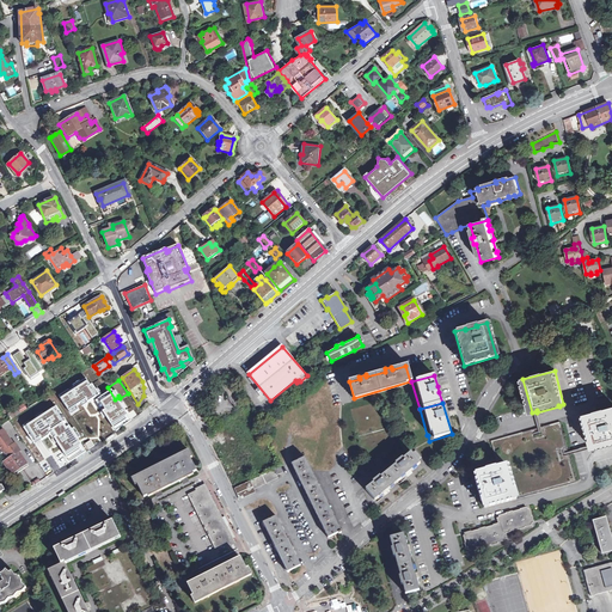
[(69,427),(85,420),(78,405),(62,412),(69,427)]
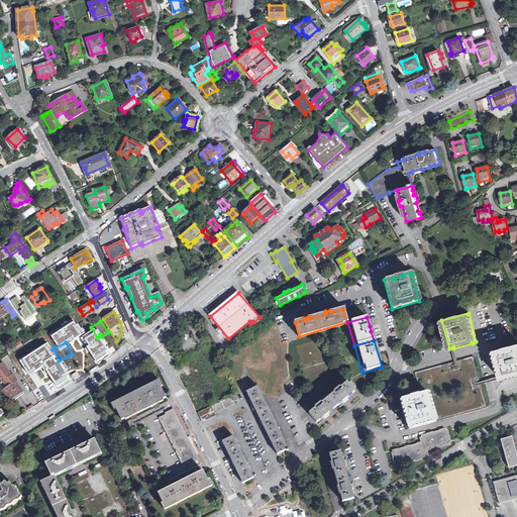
[(516,344),(493,350),(501,379),(505,378),(505,380),(516,376),(516,344)]
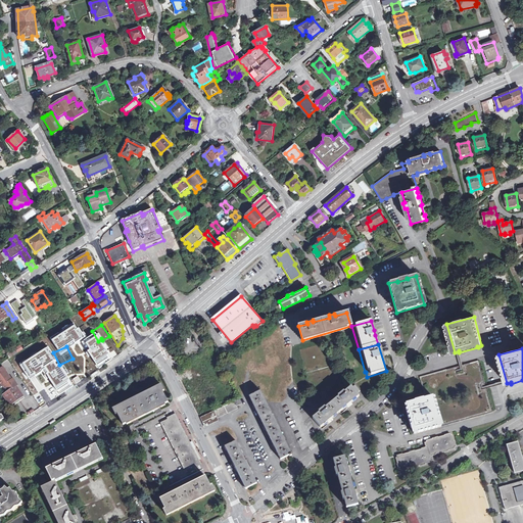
[(110,351),(105,355),(109,362),(115,357),(110,351)]
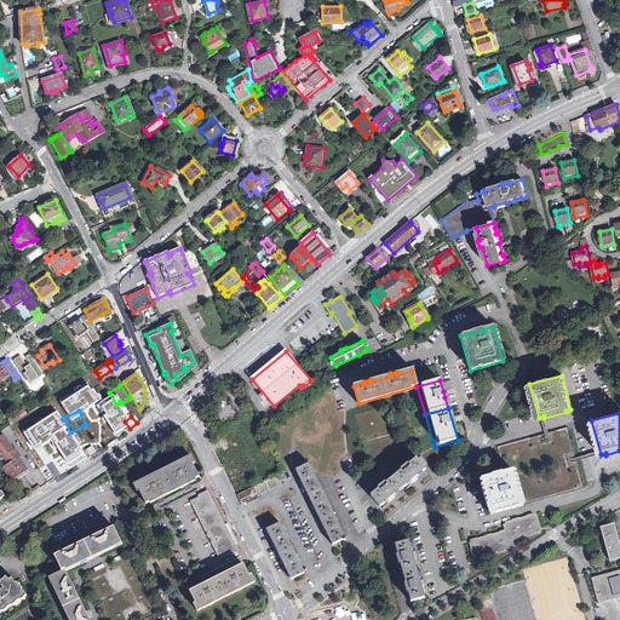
[(40,449),(51,445),(41,426),(26,435),(33,451),(39,447),(40,449)]
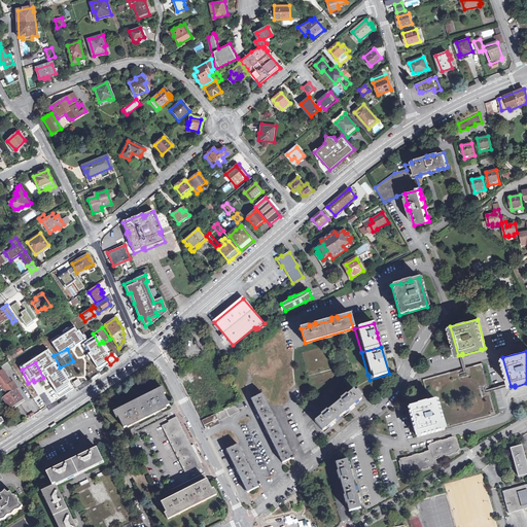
[(423,379),(429,401),(436,399),(445,429),(496,415),(482,363),(423,379)]
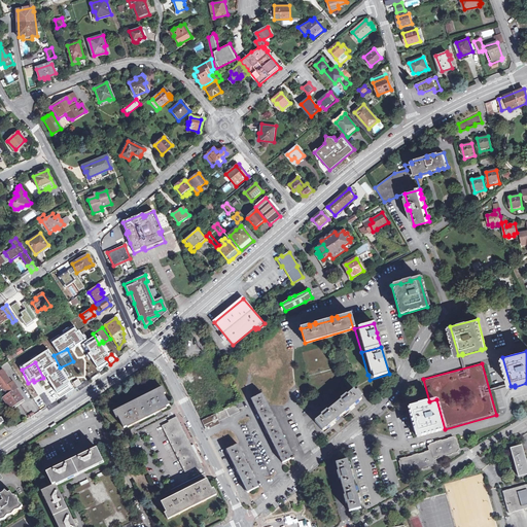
[(4,388),(8,394),(16,389),(19,388),(13,382),(12,383),(3,370),(1,372),(0,370),(0,385),(2,389),(4,388)]
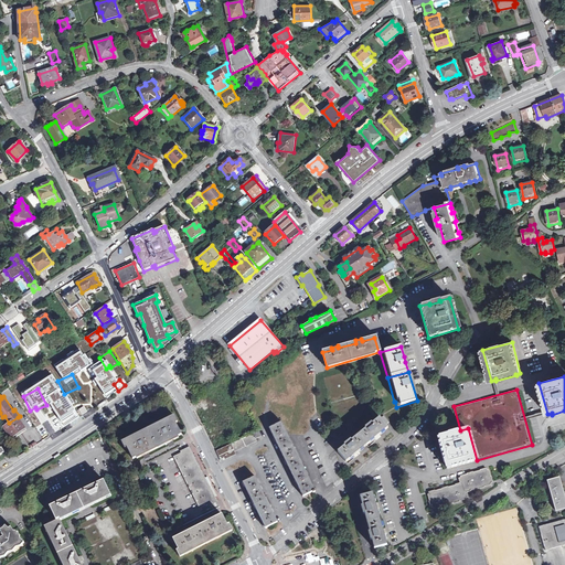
[(173,416),(117,444),(127,464),(144,455),(169,443),(182,436),(173,416)]
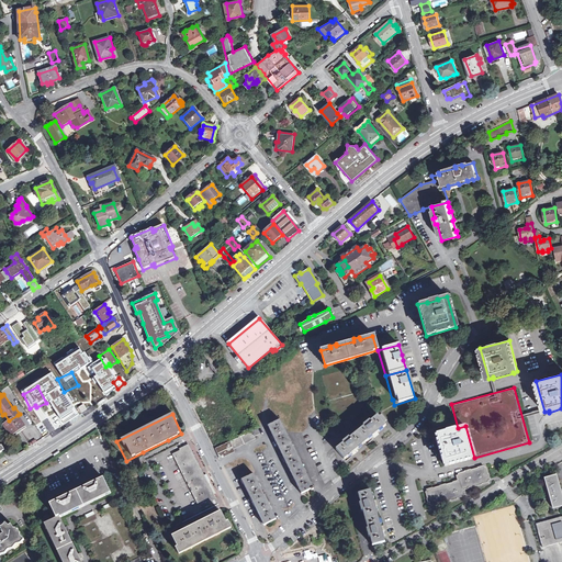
[(336,449),(344,459),(385,426),(383,423),(386,419),(382,414),(379,416),(378,415),(370,422),(369,420),(362,426),(363,427),(350,438),(349,437),(341,442),(343,444),(336,449)]
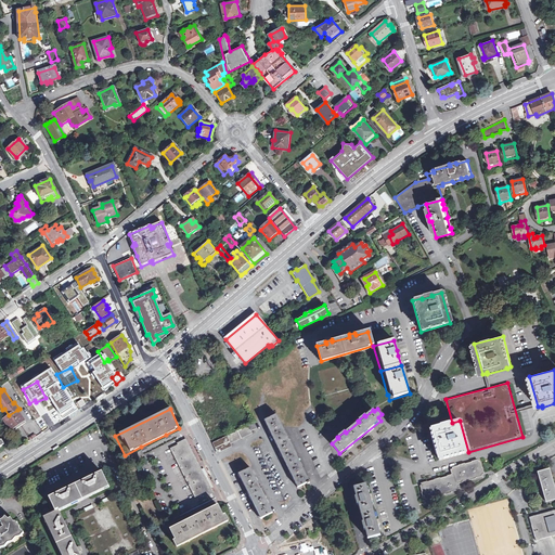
[(9,415),(3,420),(12,433),(26,422),(17,410),(9,415)]
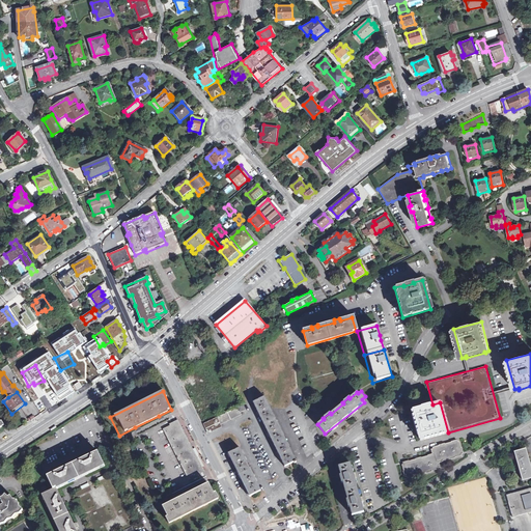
[(202,397),(208,410),(221,404),(215,392),(202,397)]
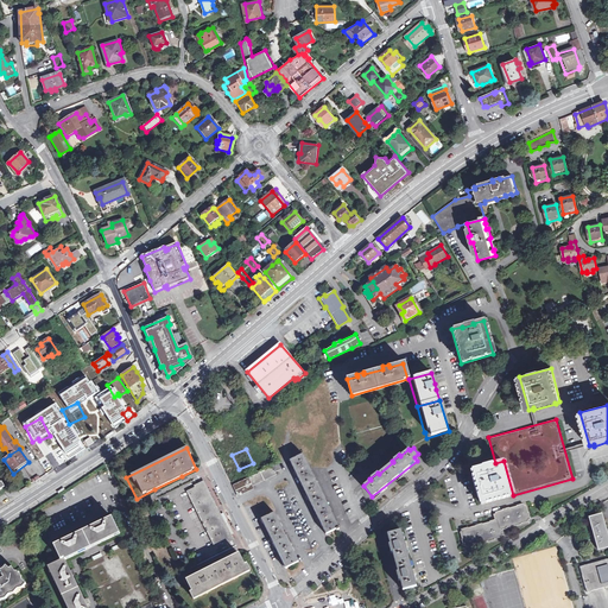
[(340,527),(303,455),(290,461),(296,470),(297,475),(308,495),(309,500),(320,519),(321,524),(327,534),(340,527)]
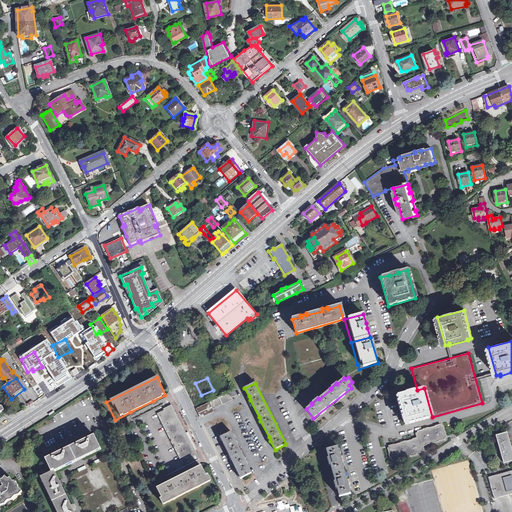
[(398,395),(405,423),(409,422),(410,424),(432,417),(424,388),(417,390),(398,395)]
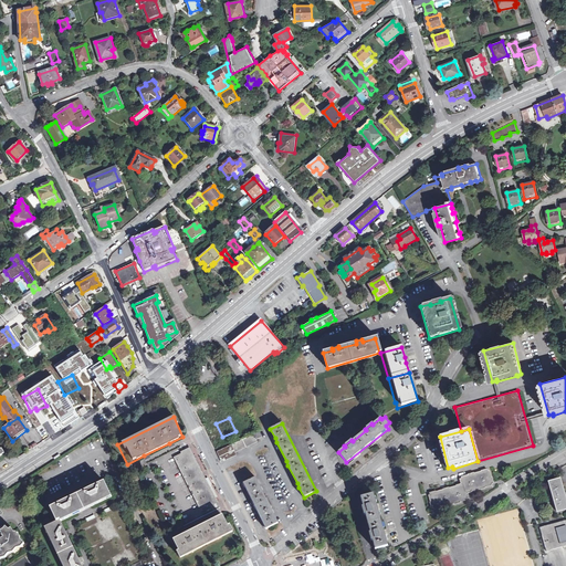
[(254,436),(219,451),(223,460),(236,454),(236,452),(258,442),(257,439),(254,436)]
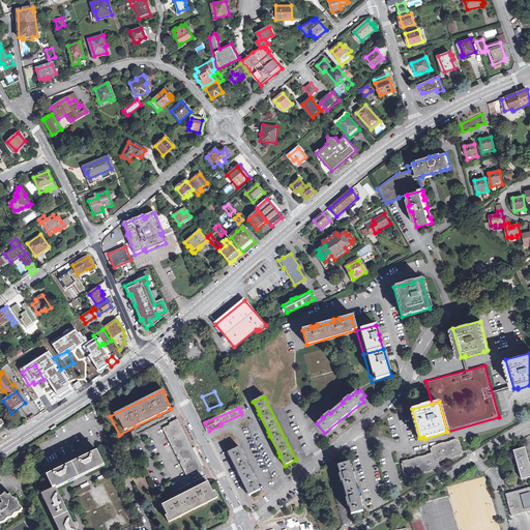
[(144,430),(175,491),(190,483),(188,480),(187,477),(202,470),(190,447),(182,451),(179,446),(188,442),(177,420),(163,429),(162,425),(159,422),(144,430)]
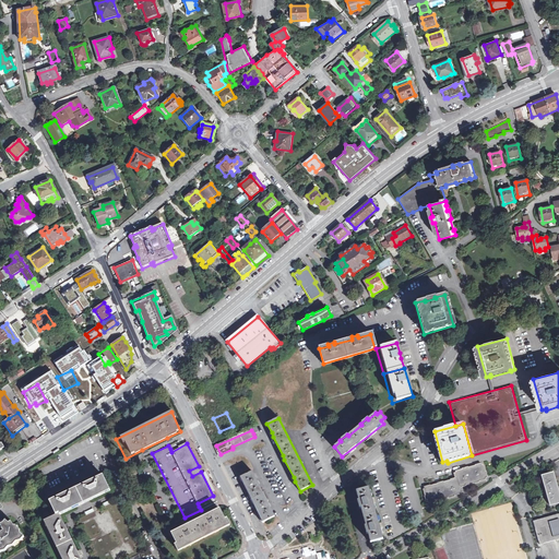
[(221,454),(216,445),(214,447),(219,458),(234,450),(233,449),(221,454)]
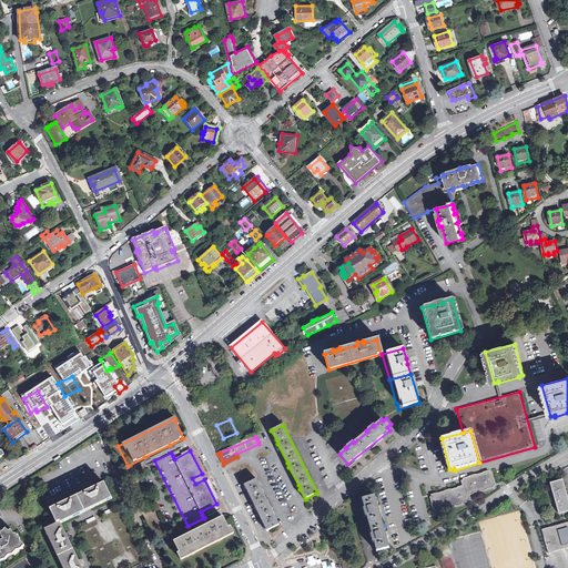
[(490,473),(464,480),(465,486),(467,493),(494,485),(490,473)]
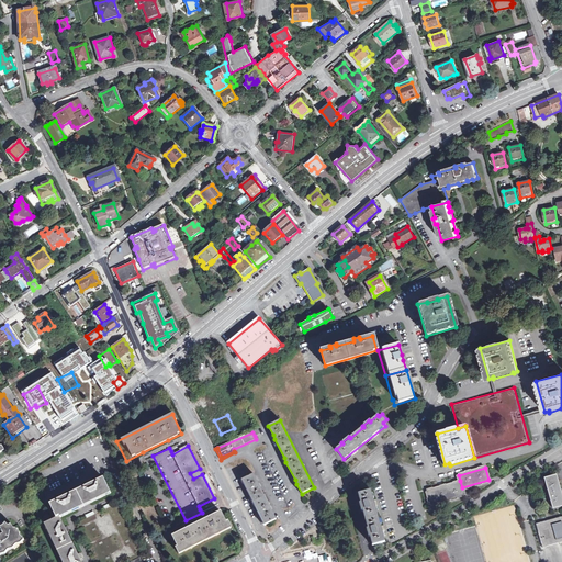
[(201,472),(200,469),(190,473),(193,479),(202,474),(201,472)]
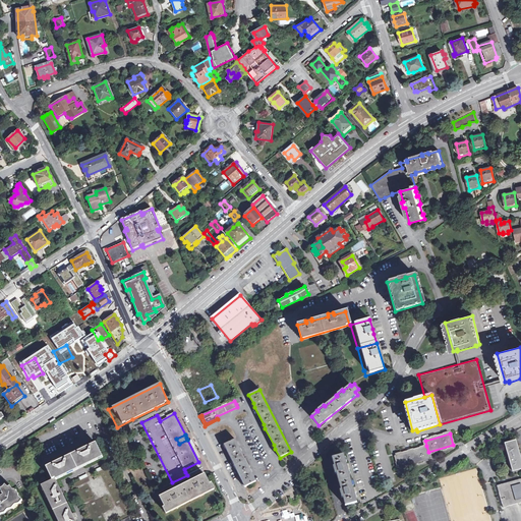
[(239,448),(235,440),(224,445),(235,465),(245,460),(241,452),(239,448)]
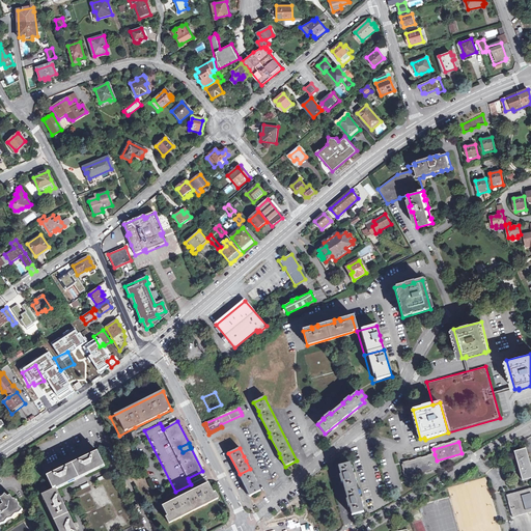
[(514,452),(523,480),(530,477),(530,468),(529,468),(528,464),(530,464),(526,451),(525,451),(525,449),(514,452)]
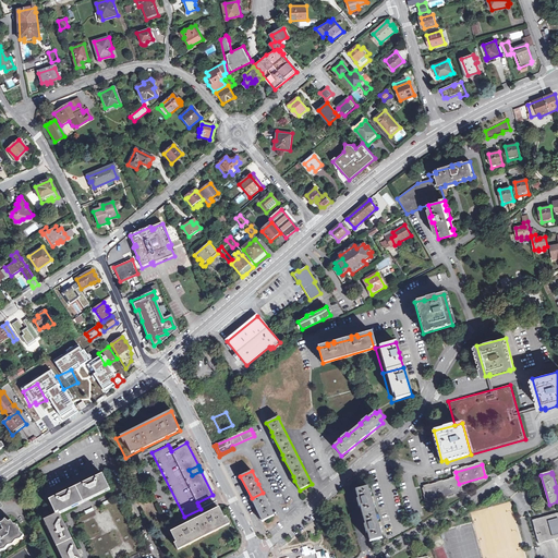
[(56,514),(59,512),(109,488),(102,475),(92,481),(87,483),(65,493),(61,495),(50,500),(56,514)]
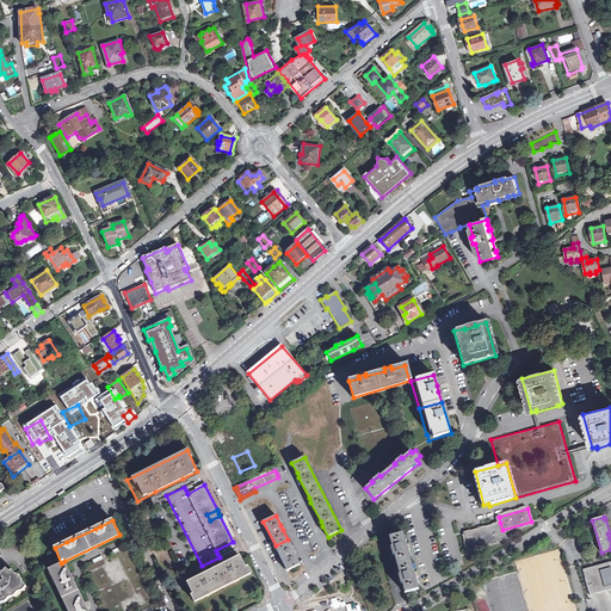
[(500,523),(486,526),(491,542),(504,538),(503,530),(500,523)]
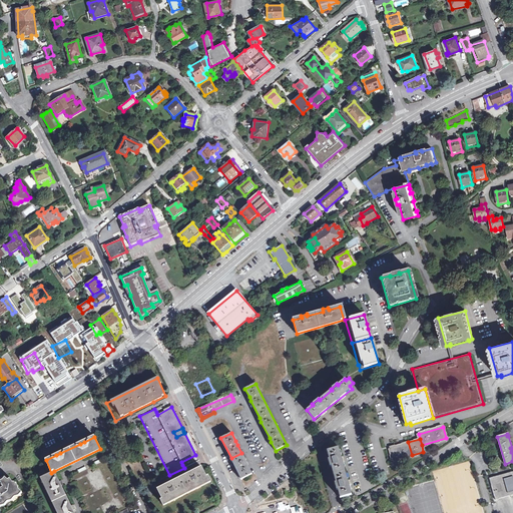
[(408,442),(390,447),(393,460),(412,455),(408,442)]
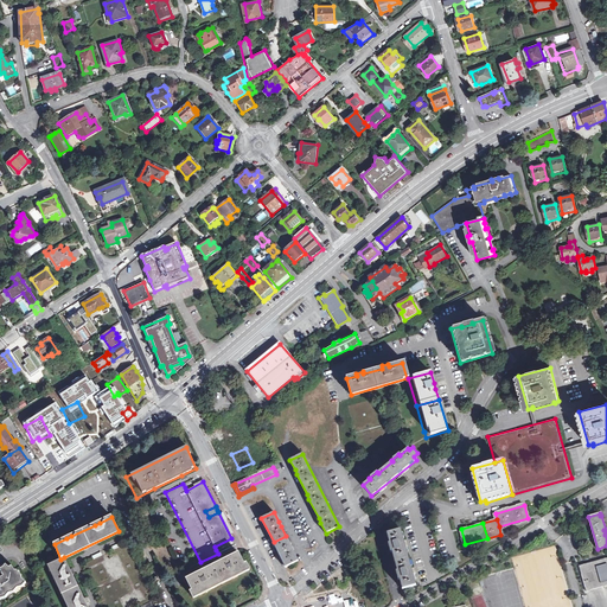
[(416,585),(401,530),(387,534),(390,543),(388,544),(390,553),(391,551),(397,570),(396,572),(398,580),(400,580),(402,589),(416,585)]
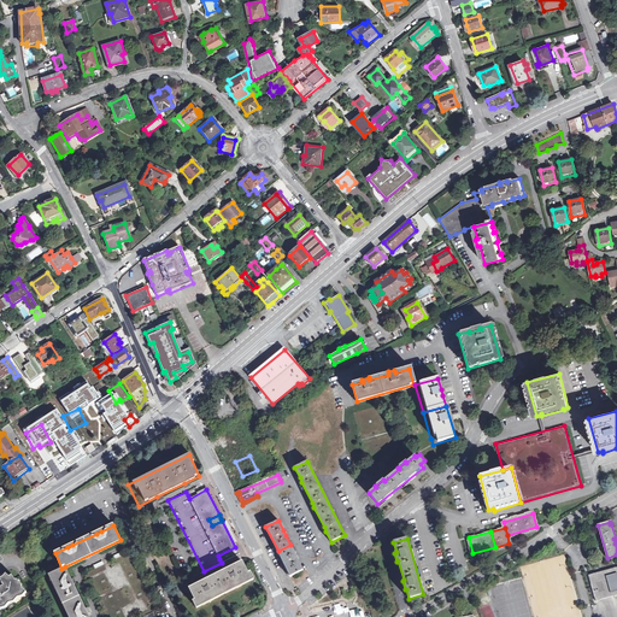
[(295,554),(291,545),(278,551),(289,576),(303,570),(298,559),(295,554)]
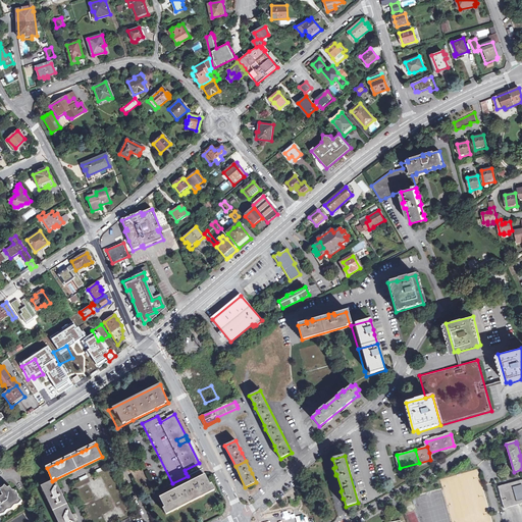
[(81,480),(70,485),(88,521),(119,521),(123,521),(129,518),(137,514),(112,465),(88,477),(81,480)]
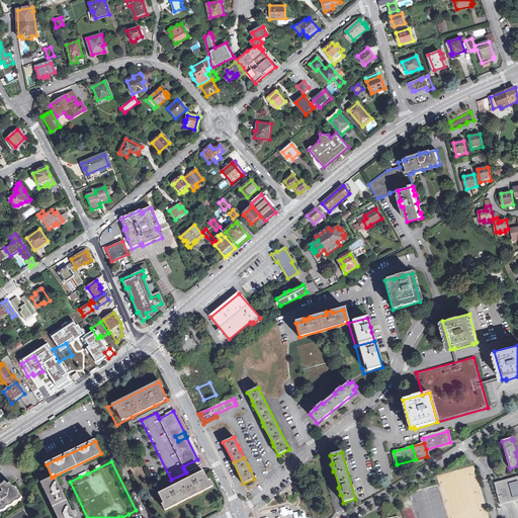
[(153,497),(160,513),(211,487),(203,471),(194,477),(191,478),(172,488),(168,489),(153,497)]
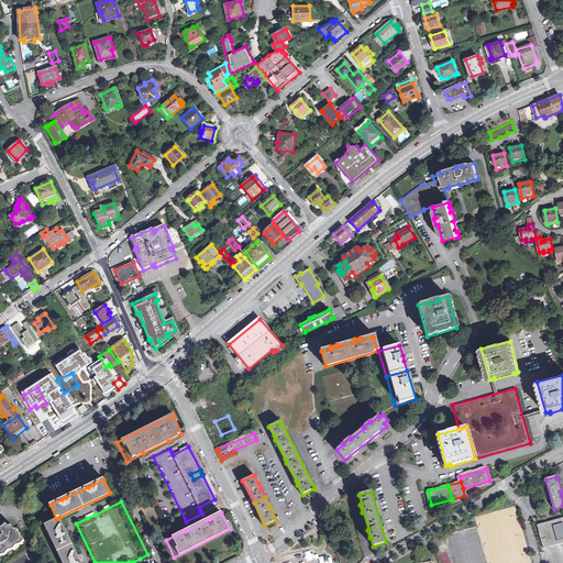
[(562,516),(536,525),(541,544),(562,537),(562,516)]
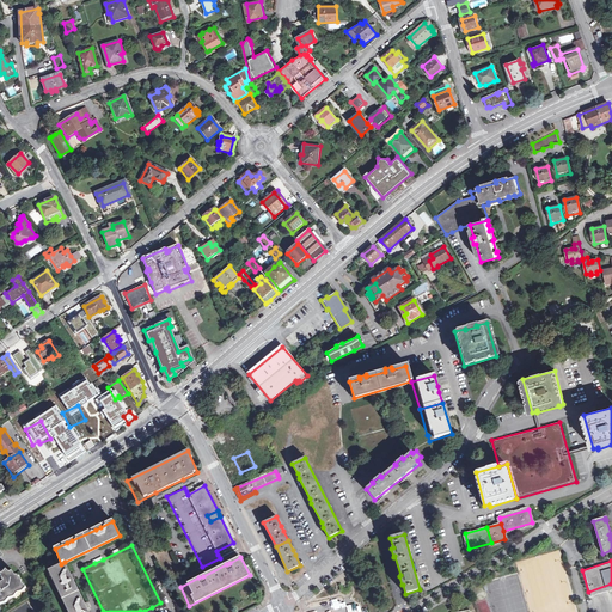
[(55,567),(50,569),(71,611),(89,611),(87,609),(85,604),(73,580),(71,575),(65,562),(61,564),(55,567)]
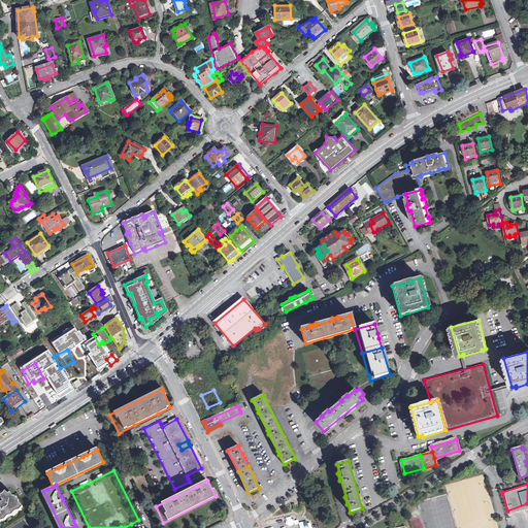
[(0,521),(2,521),(5,517),(9,516),(12,513),(17,510),(20,507),(17,504),(15,500),(11,497),(7,493),(5,495),(2,492),(1,494),(0,494),(0,500),(1,502),(0,502),(0,521)]
